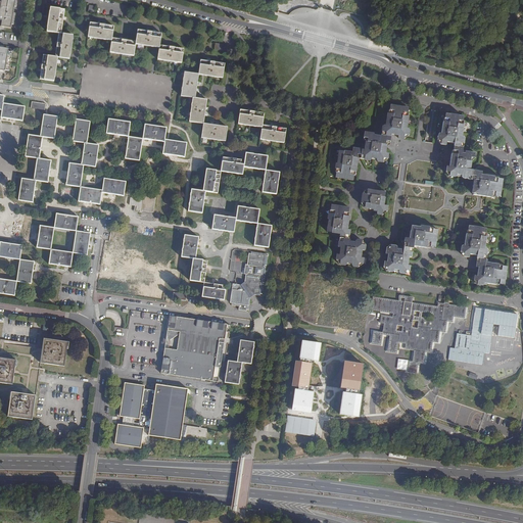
[(1,0),(1,1),(0,7),(0,22),(1,22),(1,25),(11,27),(11,22),(13,12),(14,6),(14,0),(1,0)]
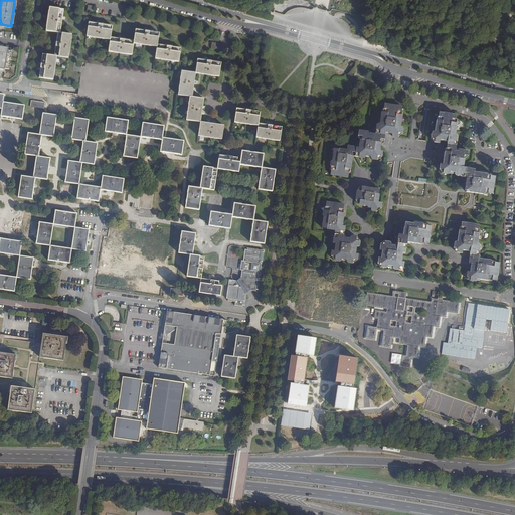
[(58,33),(60,33),(64,10),(50,8),(46,31),(58,33)]
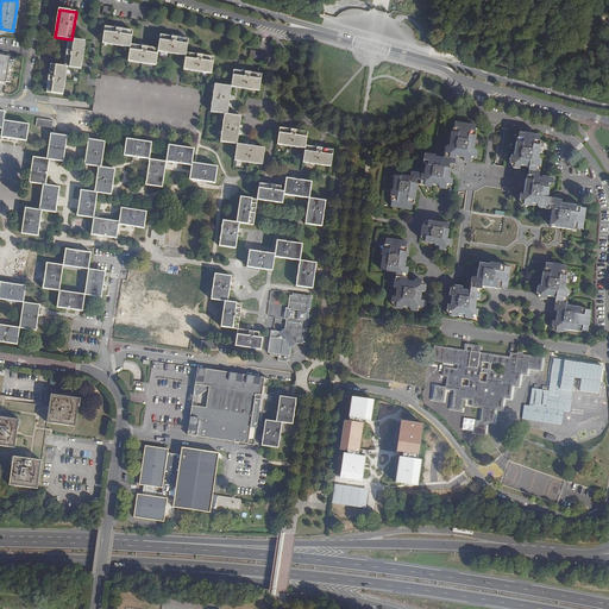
[(131,48),(131,45),(133,31),(106,27),(104,43),(131,48)]
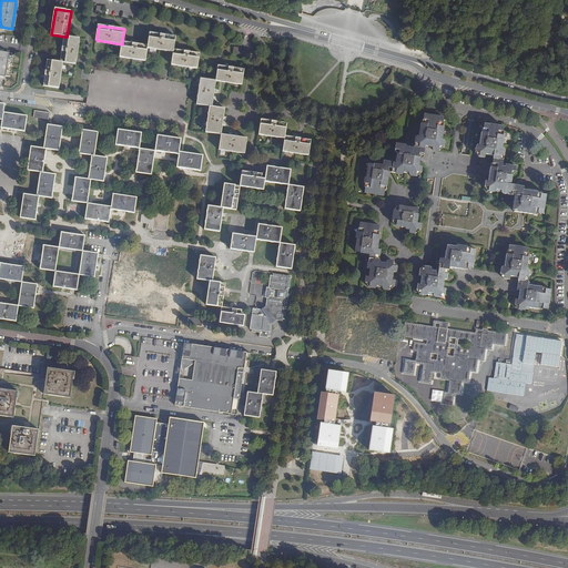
[(148,46),(148,48),(173,52),(174,50),(176,37),(150,33),(148,46)]
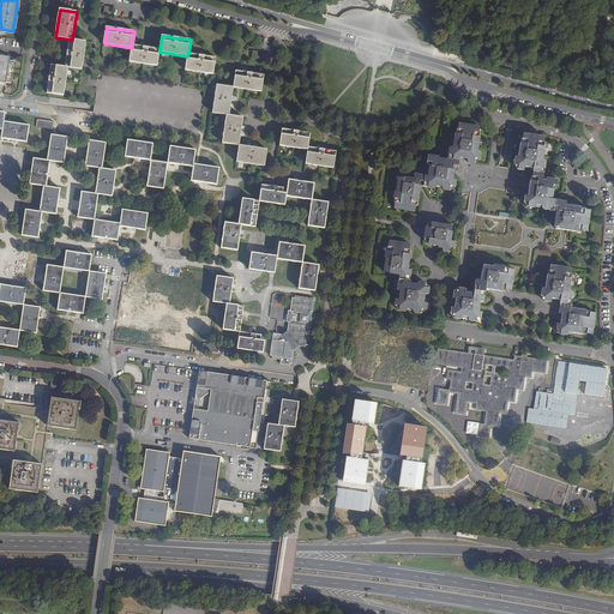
[(66,67),(68,67),(82,70),(86,42),(72,40),(70,40),(66,67)]
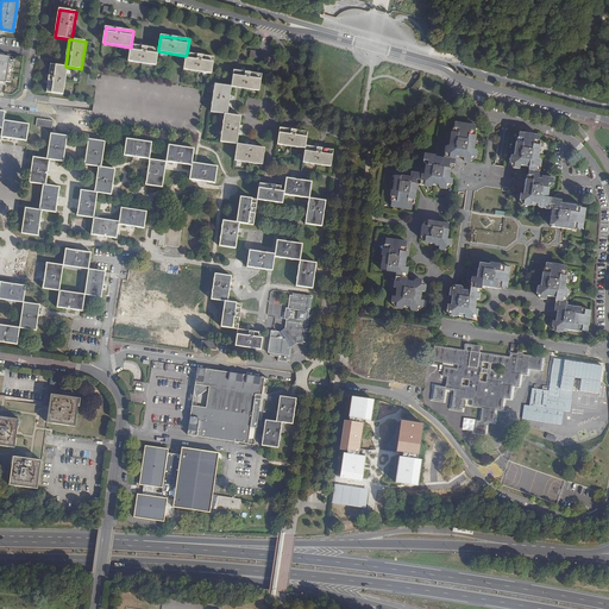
[(131,45),(131,48),(129,61),(139,63),(156,66),(158,51),(158,49),(140,46),(131,45)]
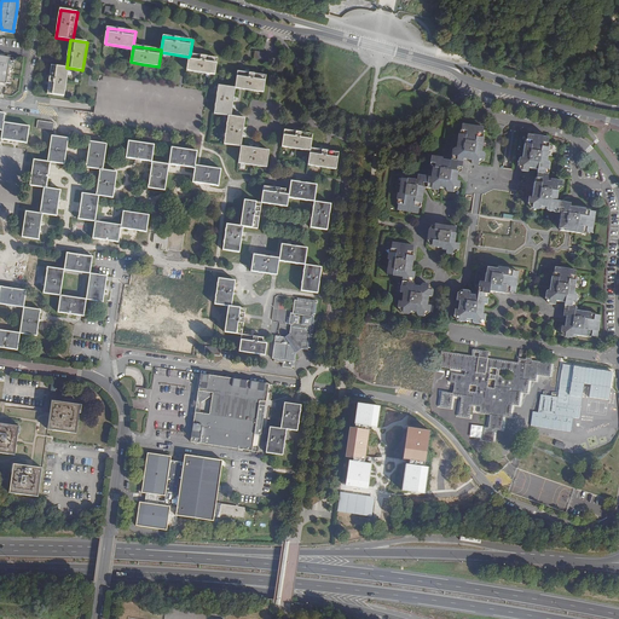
[(272,53),(255,51),(254,59),(271,62),(272,53)]
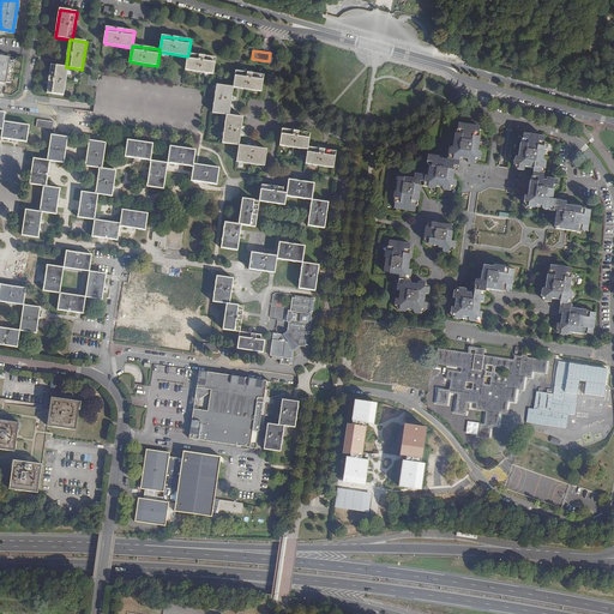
[(188,54),(187,56),(186,70),(214,74),(216,58),(188,54)]
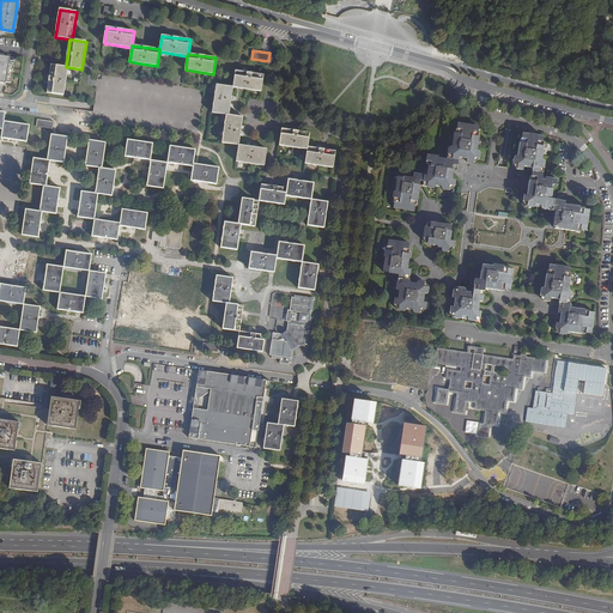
[(0,82),(6,83),(11,83),(12,74),(11,73),(12,70),(13,71),(14,61),(10,60),(10,58),(0,55),(0,82)]
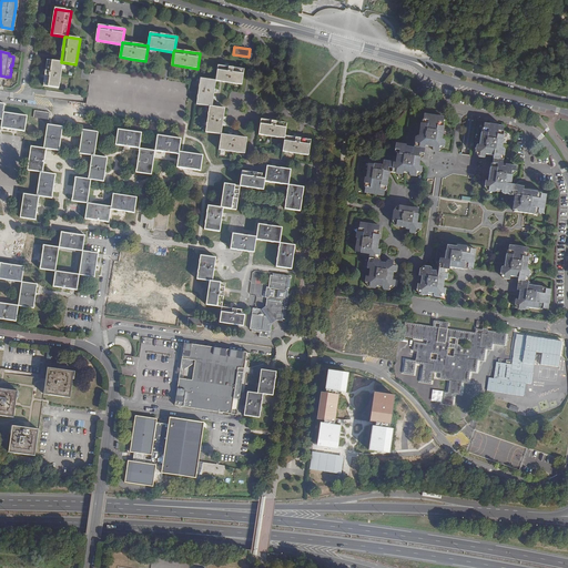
[(63,62),(61,62),(48,60),(43,85),(59,88),(63,62)]
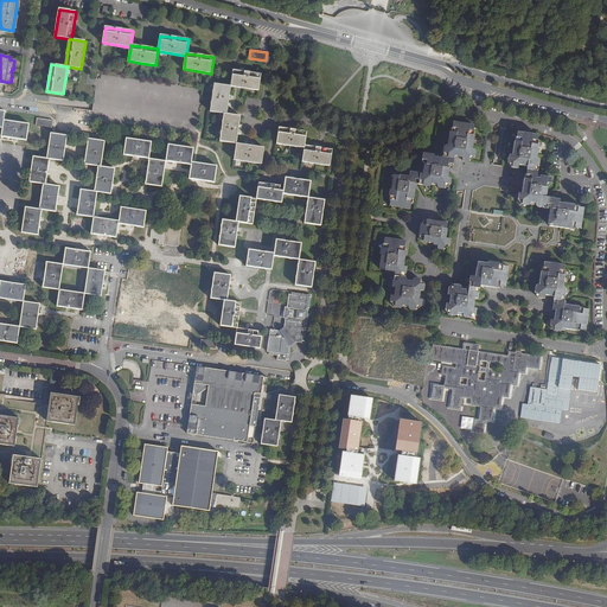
[(231,87),(259,91),(261,75),(234,70),(231,87)]
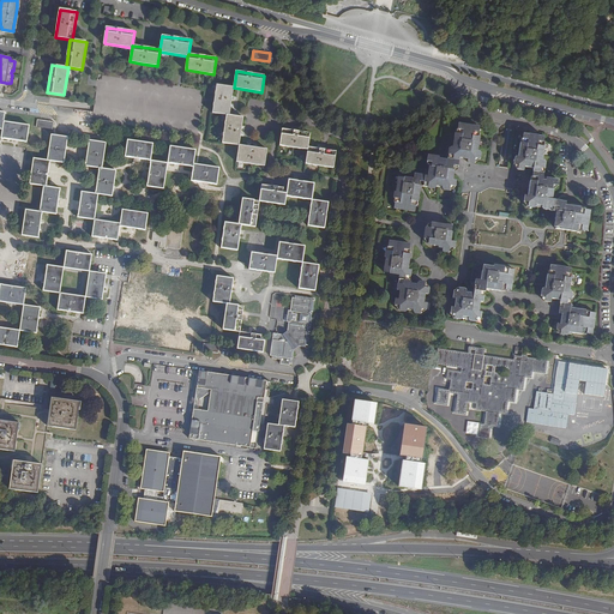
[(227,115),(229,115),(234,88),(217,85),(212,113),(227,115)]
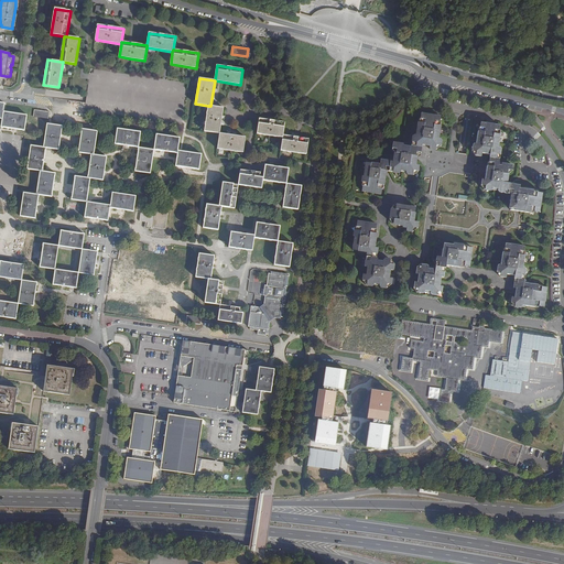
[(210,106),(208,106),(205,131),(215,133),(219,133),(224,108),(210,106)]
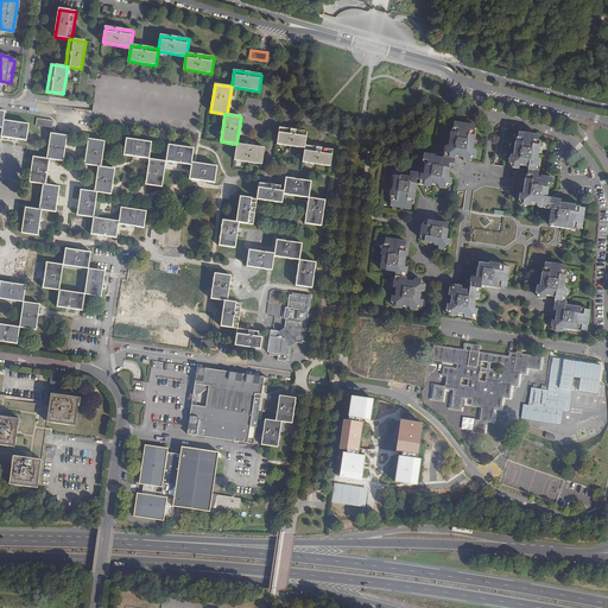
[(52,128),(54,121),(37,119),(36,126),(52,128)]
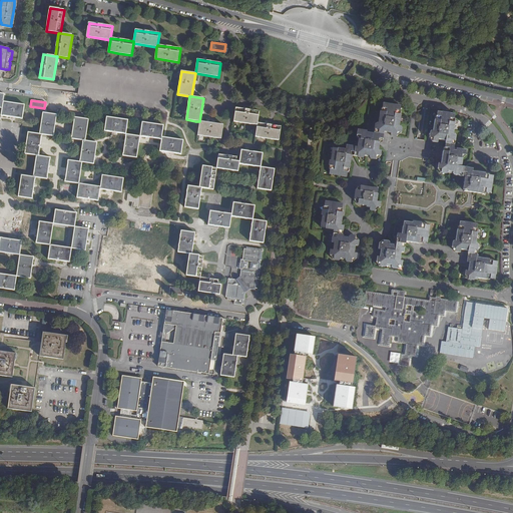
[(3,101),(2,108),(1,115),(22,118),(24,105),(3,101)]
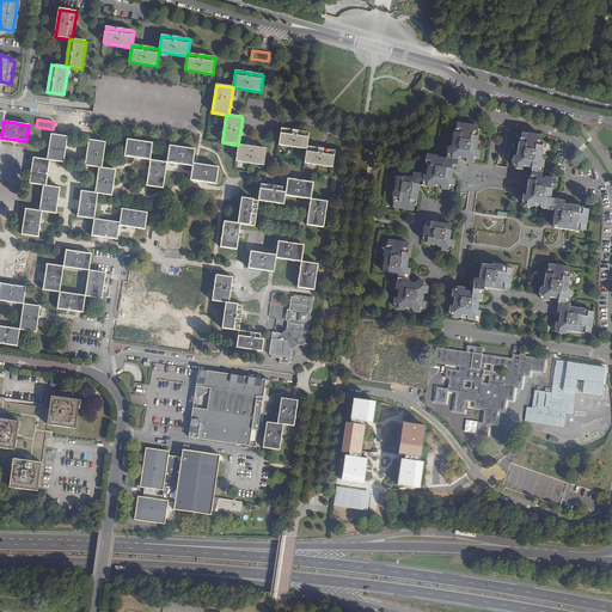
[(393,191),(392,197),(395,199),(395,203),(393,203),(392,208),(414,210),(414,206),(415,201),(416,201),(417,199),(418,185),(433,188),(434,187),(434,185),(440,187),(440,188),(441,189),(448,190),(453,187),(454,179),(451,179),(452,170),(452,165),(457,166),(458,158),(458,157),(461,158),(466,158),(466,161),(473,163),(478,159),(479,152),(478,151),(476,151),(478,136),(475,136),(476,132),(477,133),(478,127),(457,123),(456,129),(457,129),(457,133),(453,133),(452,147),(450,146),(448,147),(446,157),(446,158),(445,159),(439,158),(438,157),(426,154),(426,163),(429,163),(428,165),(426,176),(414,173),(412,178),(397,176),(395,191),(393,191)]
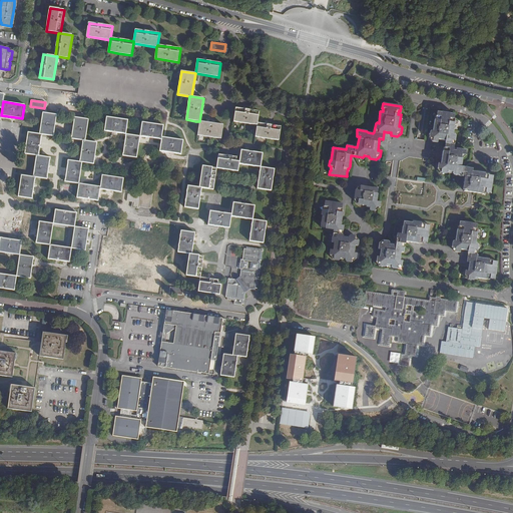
[(258,125),(258,123),(260,111),(235,108),(233,122),(258,125)]
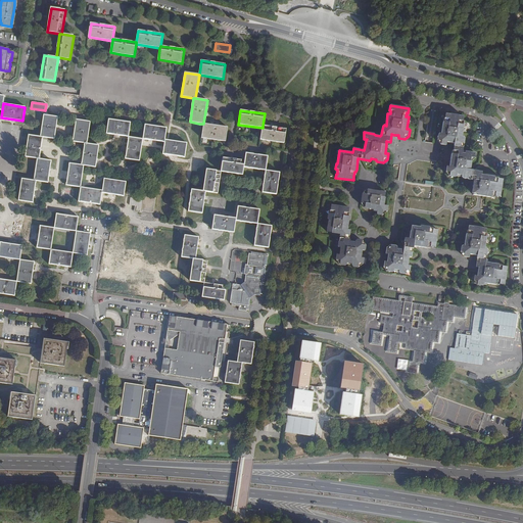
[(40,137),(43,137),(54,139),(58,117),(44,115),(40,137)]
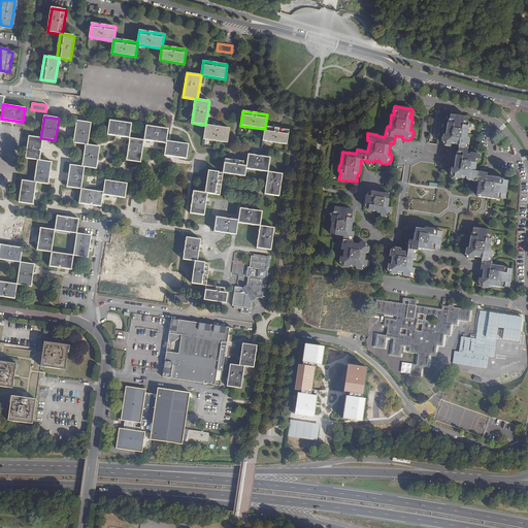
[(469,119),(451,117),(447,136),(443,136),(442,137),(441,142),(443,146),(444,147),(451,149),(452,146),(459,147),(454,169),(452,169),(450,175),(453,180),(460,182),(462,178),(465,178),(466,183),(474,184),(475,184),(479,184),(477,197),(482,198),(483,199),(497,201),(497,200),(506,201),(508,182),(500,179),(488,177),(487,174),(481,173),(481,172),(477,172),(476,171),(477,165),(482,162),(482,157),(469,155),(469,156),(468,156),(470,141),(467,139),(469,125),(469,119)]
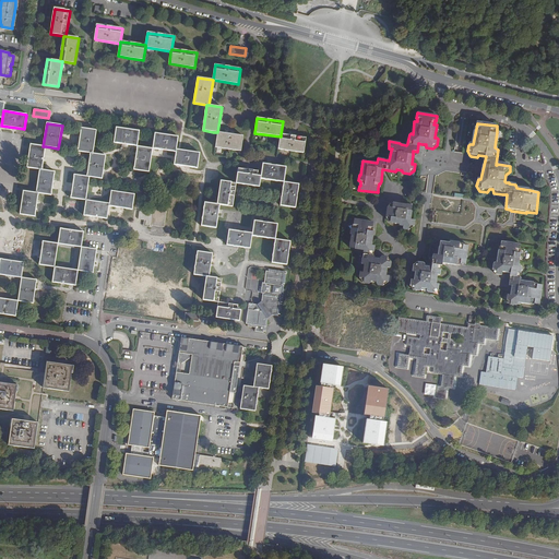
[(91,153),(93,154),(96,130),(82,128),(78,152),(91,153)]
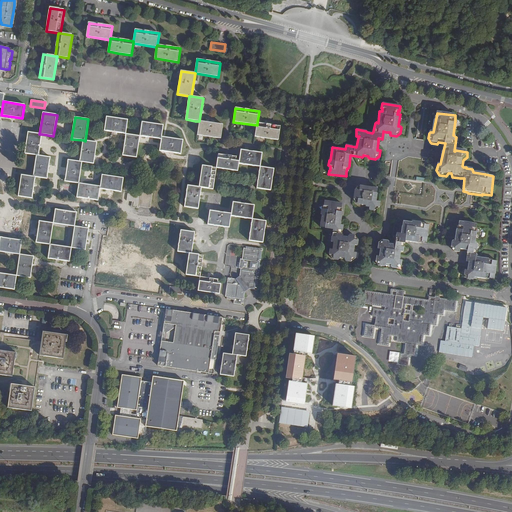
[(128,120),(107,117),(105,131),(126,134),(128,120)]
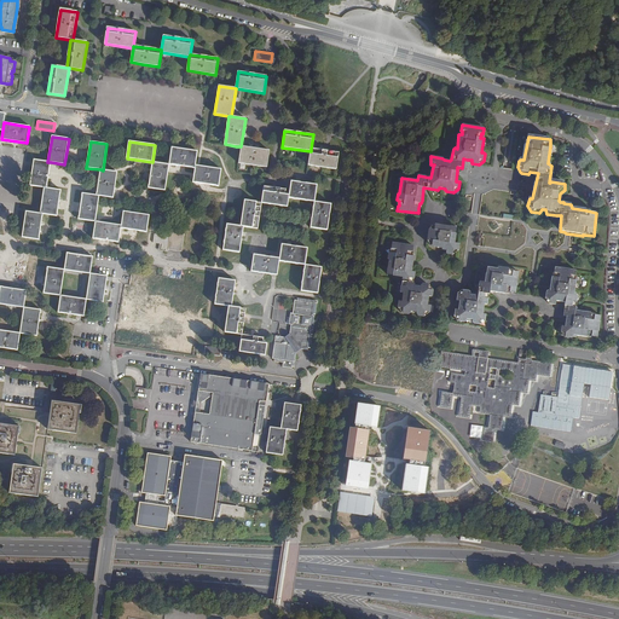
[(270,151),(241,146),(238,163),(267,167),(270,151)]
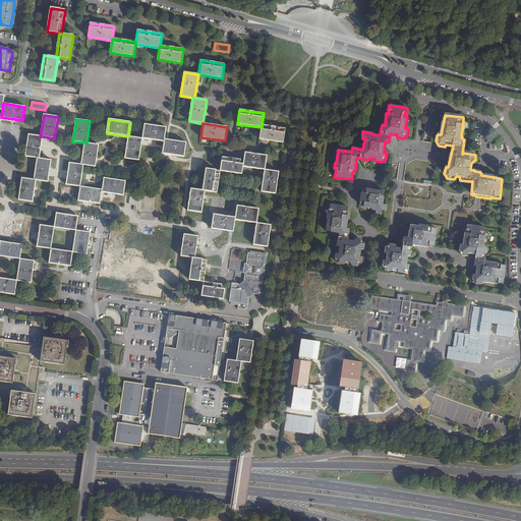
[(164,141),(164,139),(166,128),(145,124),(142,138),(164,141)]
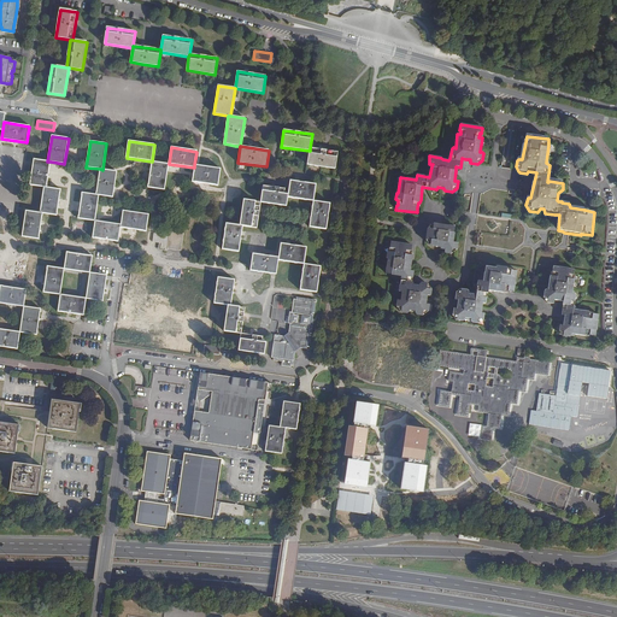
[(310,148),(310,151),(307,165),(335,169),(338,152),(310,148)]
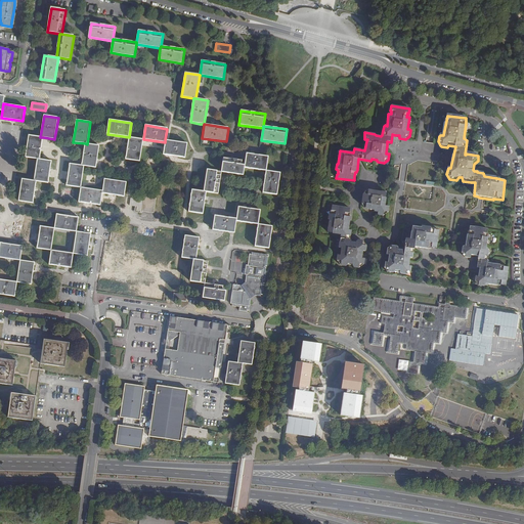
[(38,159),(39,159),(42,142),(43,137),(40,137),(29,135),(28,140),(26,157),(38,159)]
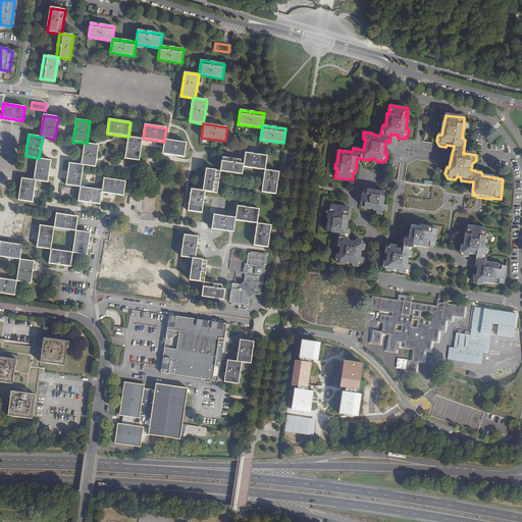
[(143,139),(128,137),(125,158),(140,160),(143,139)]
